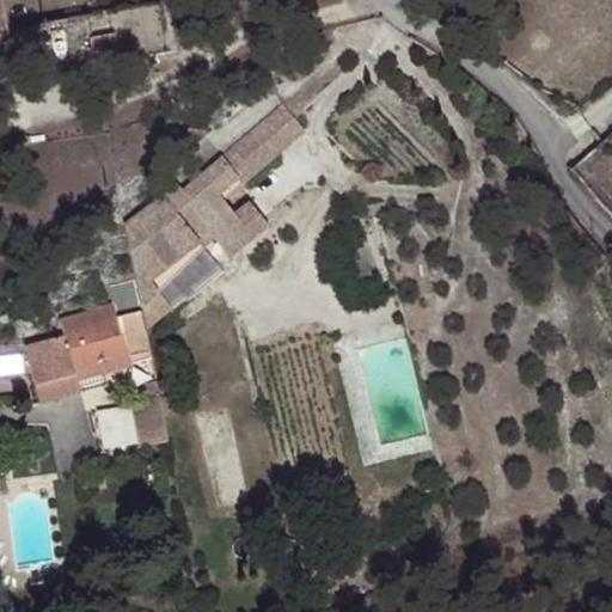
[(6,0),(0,0),(0,34),(11,34),(6,0)]
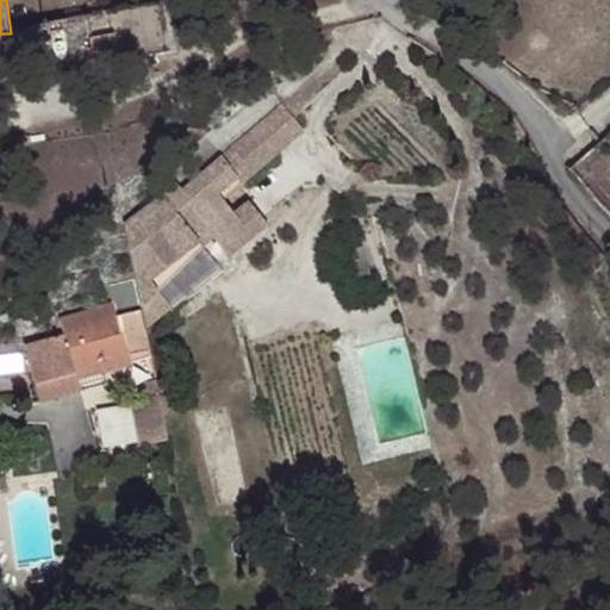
[(123,41),(95,42),(97,68),(123,67),(123,41)]
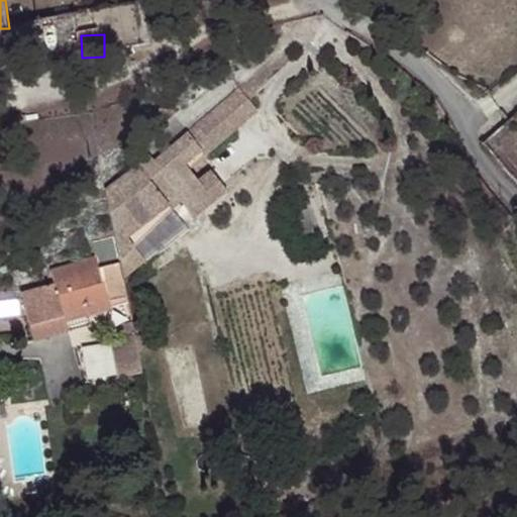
[(257,109),(237,86),(150,161),(146,156),(135,164),(103,187),(117,261),(121,278),(185,229),(169,208),(180,200),(193,217),(226,192),(208,169),(197,179),(189,169),(257,109)]
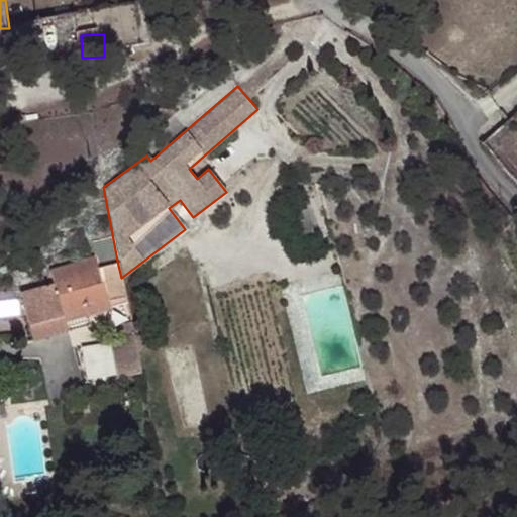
[(121,278),(117,261),(98,265),(96,257),(49,270),(50,279),(16,287),(16,291),(23,313),(28,331),(109,309),(106,298),(124,293),(121,278)]
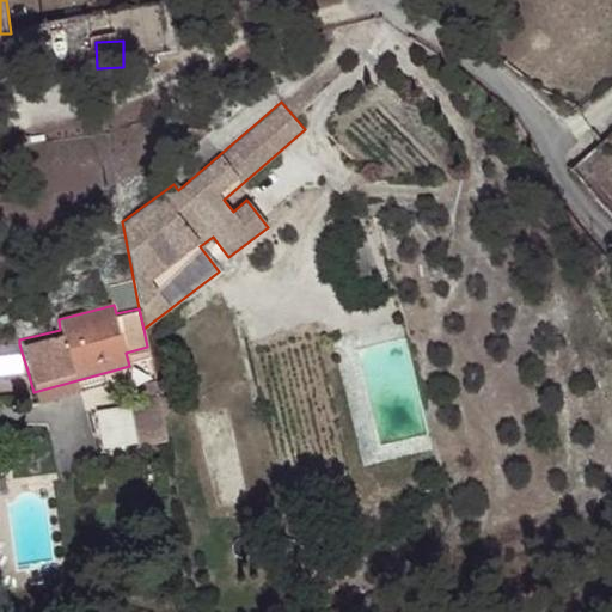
[(0,373),(28,371),(19,344),(0,346),(0,373)]
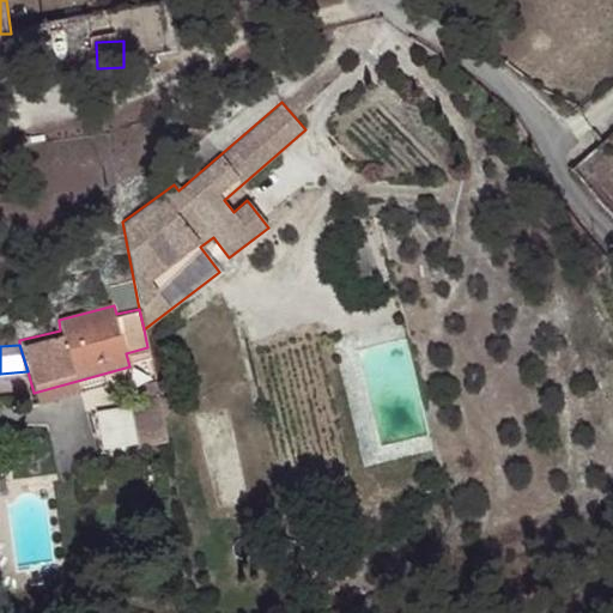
[(144,398),(127,404),(135,448),(135,449),(164,443),(156,398),(156,394),(153,382),(141,384),(144,398)]
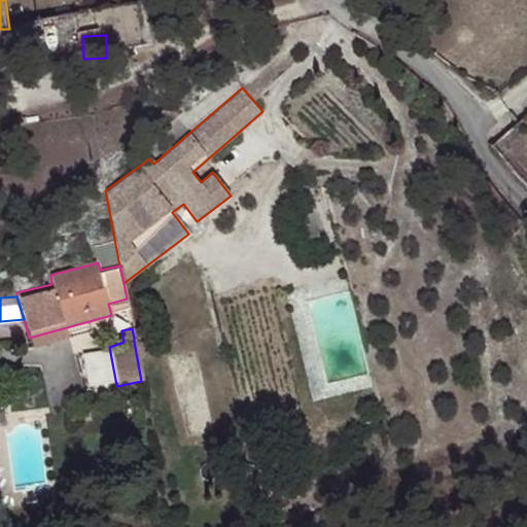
[(192,351),(166,356),(187,435),(209,433),(192,351)]
